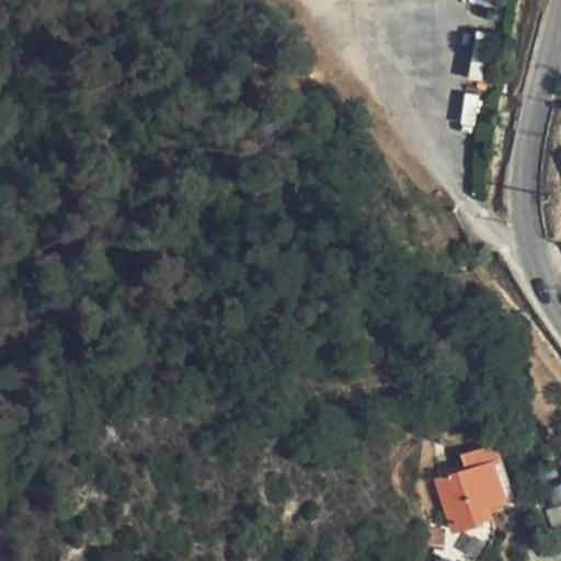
[(459,129),(474,132),(480,95),(465,93),(459,129)]
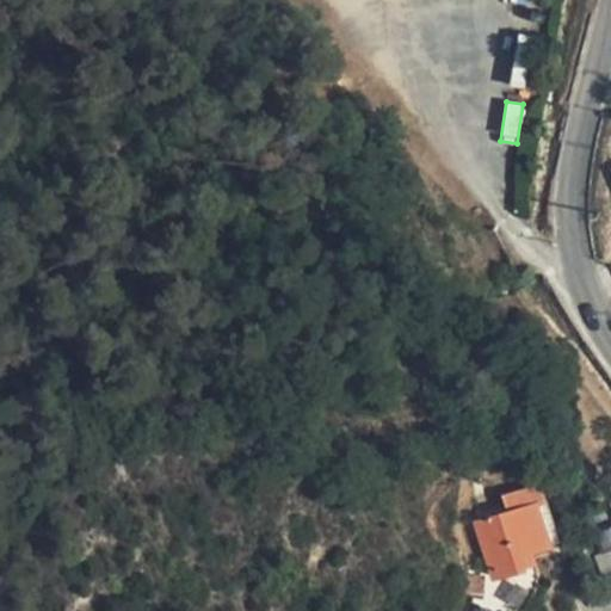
[(518,554),(534,549),(560,539),(541,481),(518,488),(524,507),(477,523),(487,551),(494,572),(495,575),(523,567),(518,554)]
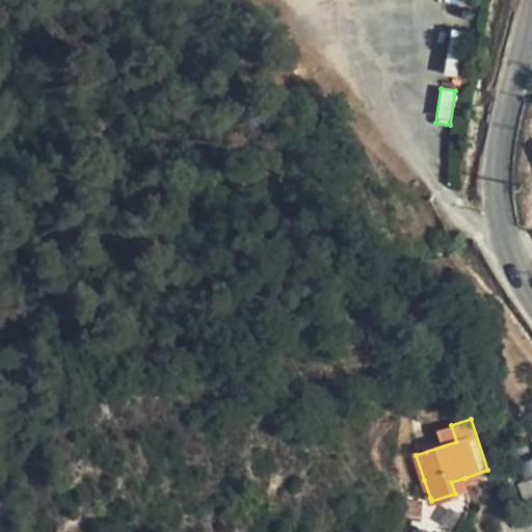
[(515,466),(522,483),(531,478),(531,457),(531,458),(531,459),(515,466)]
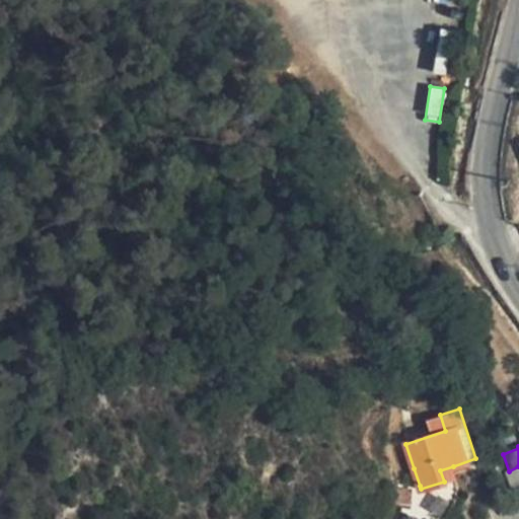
[(456,477),(453,466),(440,470),(444,482),(456,477)]
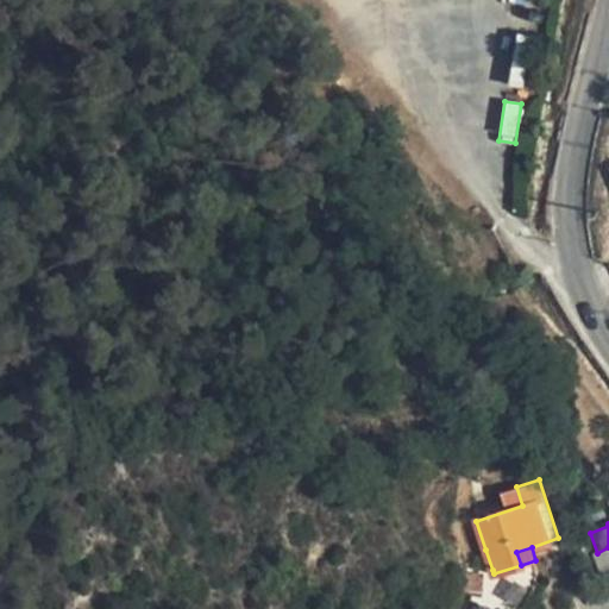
[(608,598),(608,547),(597,553),(591,554),(601,579),(596,582),(602,602),(608,598)]
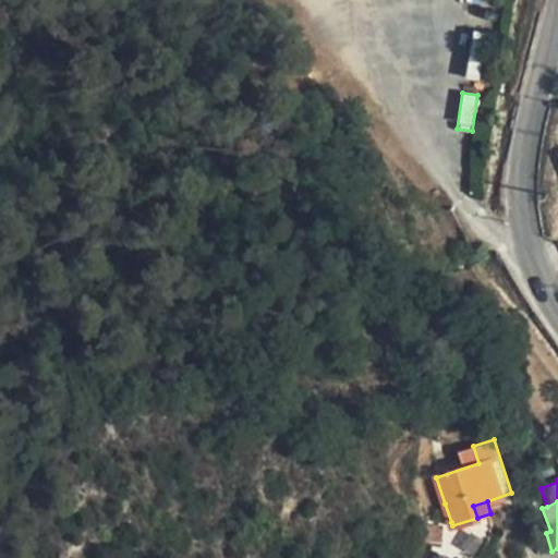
[(441,524),(451,522),(445,504),(435,507),(441,524)]
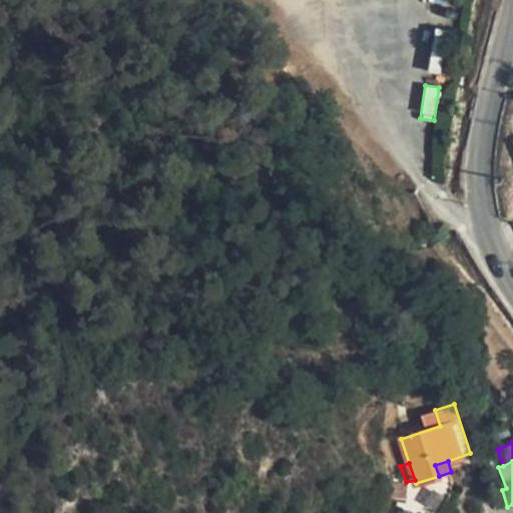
[(406,501),(407,484),(389,483),(388,499),(406,501)]
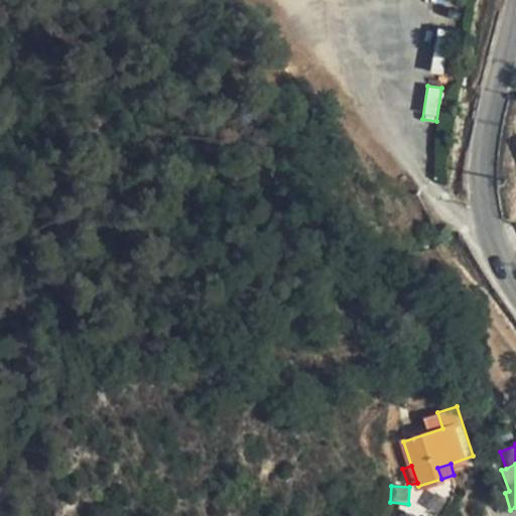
All buildings are outlined.
